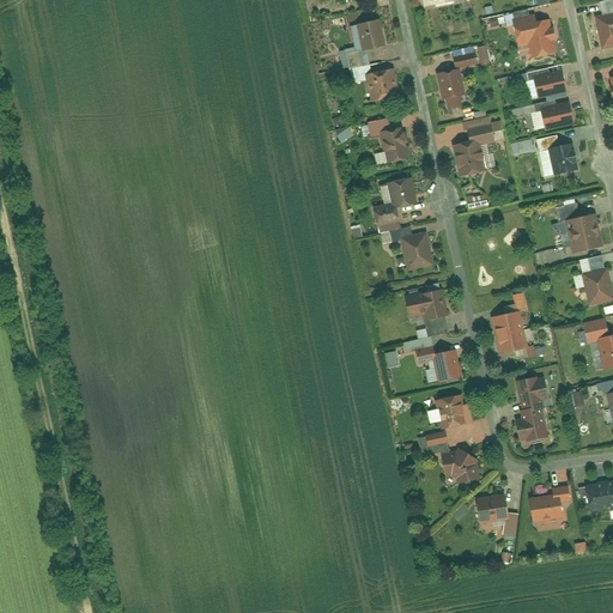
[(612,12),(598,17),(604,49),(612,47),(612,12)]
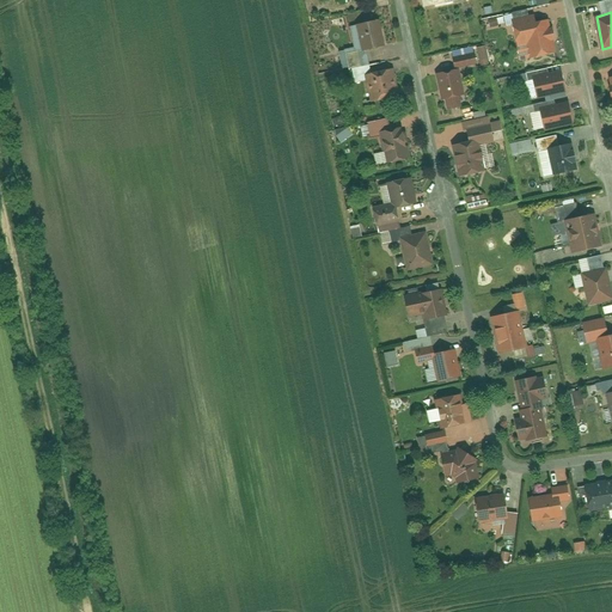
[(536,14),(514,18),(521,61),(558,51),(550,18),(538,20),(536,14)]
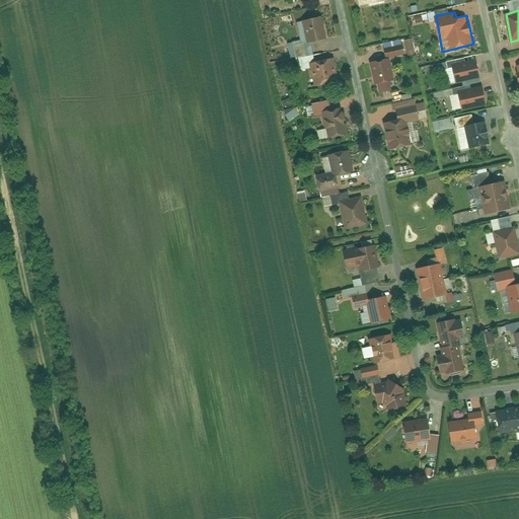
[(323,15),(304,20),(308,43),(328,39),(323,15)]
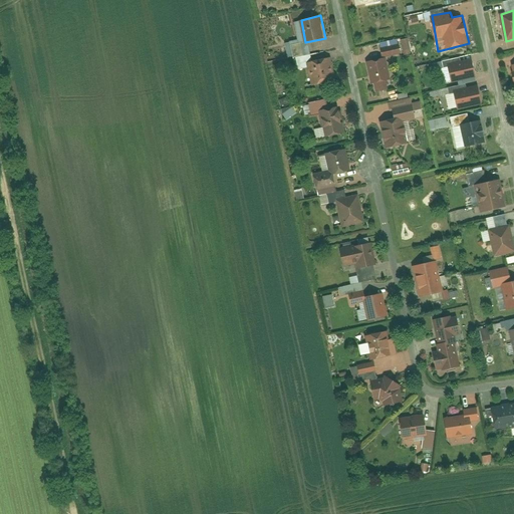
[(403,55),(410,54),(407,39),(400,40),(403,55)]
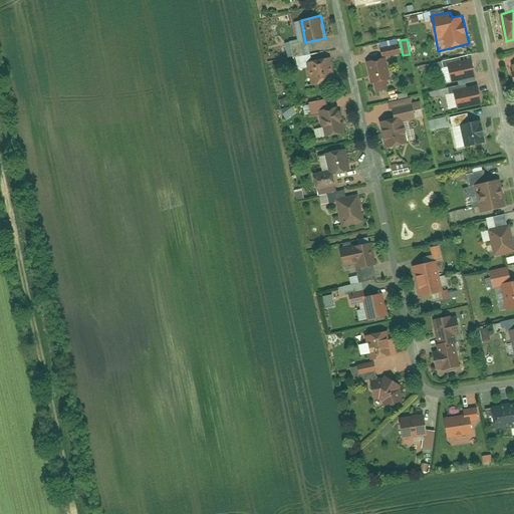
[(332,56),(307,62),(312,85),(337,80),(332,56)]
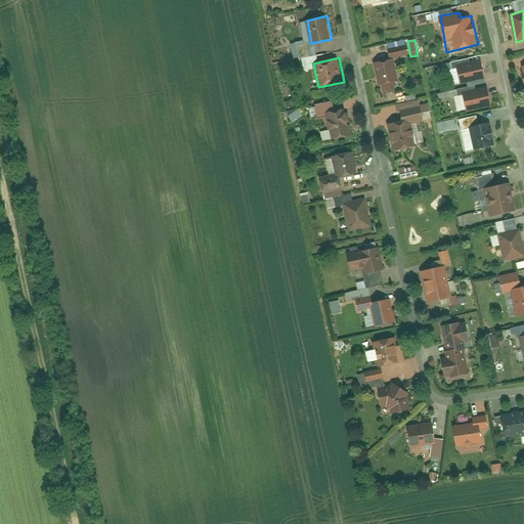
[(394,58),(375,62),(379,86),(399,81),(394,58)]
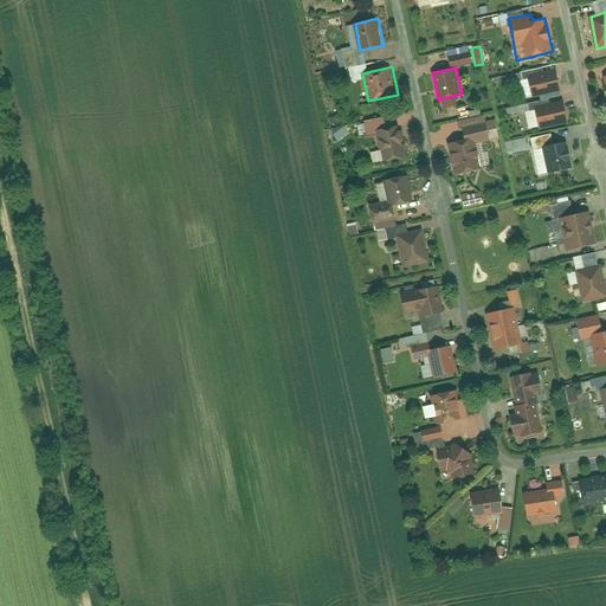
[(558,70),(529,76),(534,97),(562,90),(558,70)]
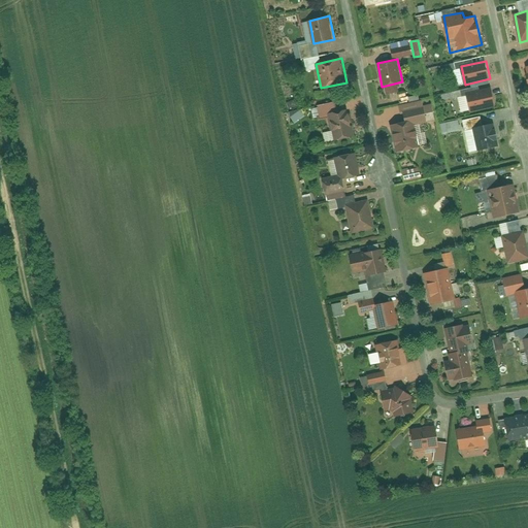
[(492,88),(467,93),(471,112),(497,106),(492,88)]
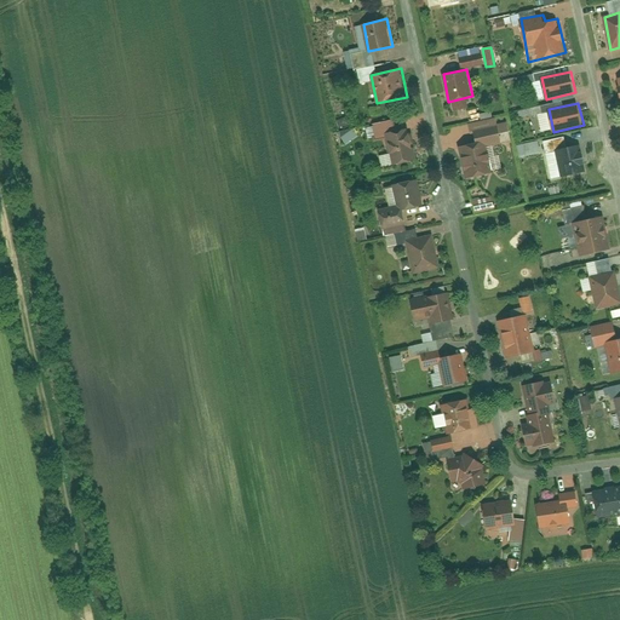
[(411,128),(388,133),(394,165),(418,160),(411,128)]
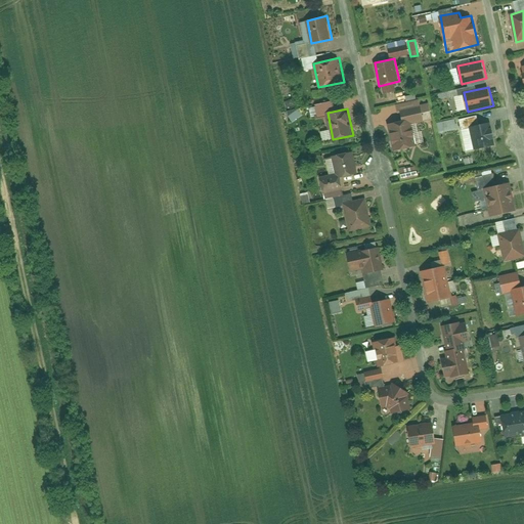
[(287,117),(291,123),(301,117),(297,111),(287,117)]
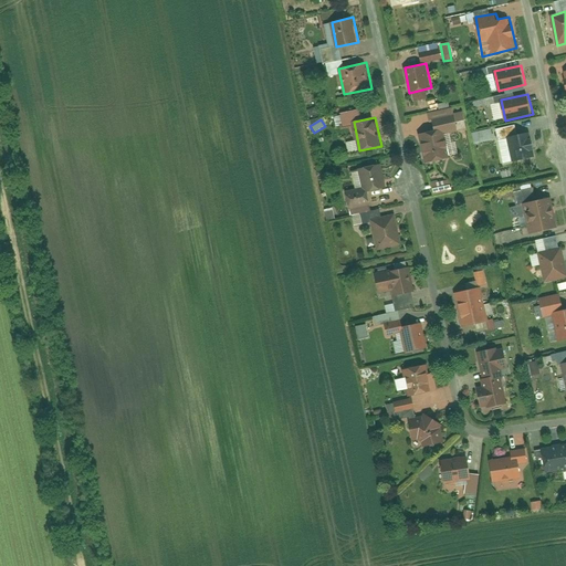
[(444,128),(420,134),(426,164),(451,157),(444,128)]
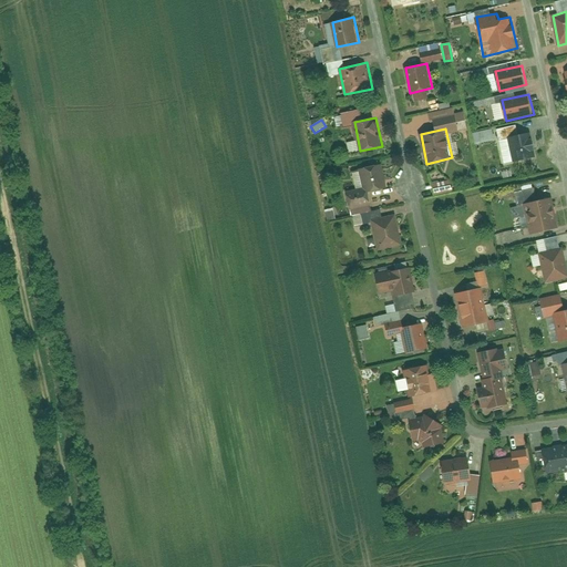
[(471,134),(473,145),(494,141),(492,130),(471,134)]
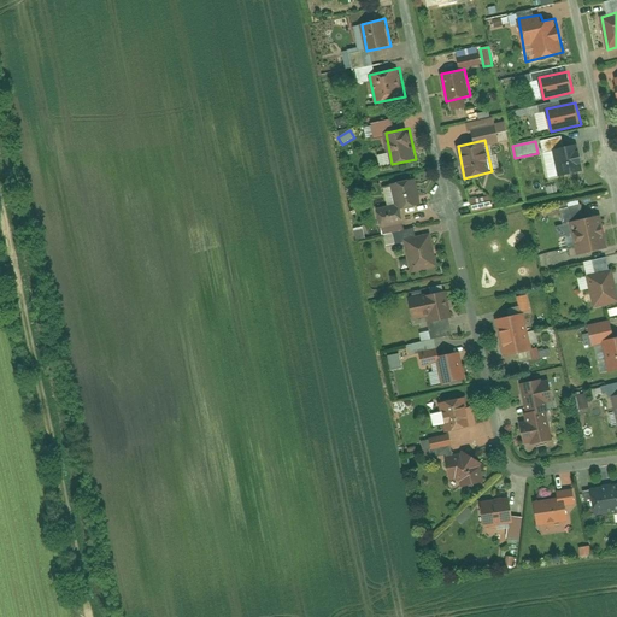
[(579,144),(554,150),(559,176),(585,170),(579,144)]
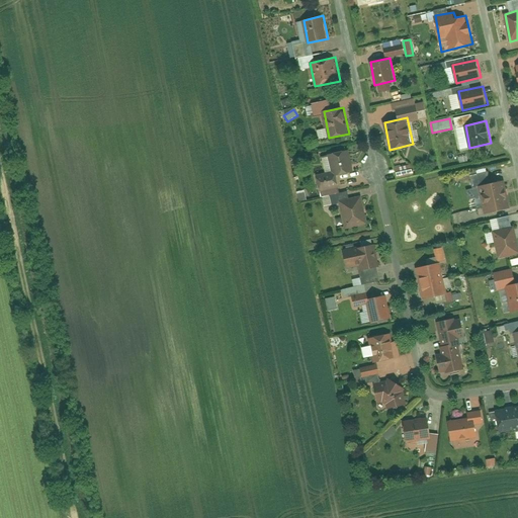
[(350,150),(329,154),(332,170),(318,174),(321,191),(340,186),(337,175),(355,171),(350,150)]
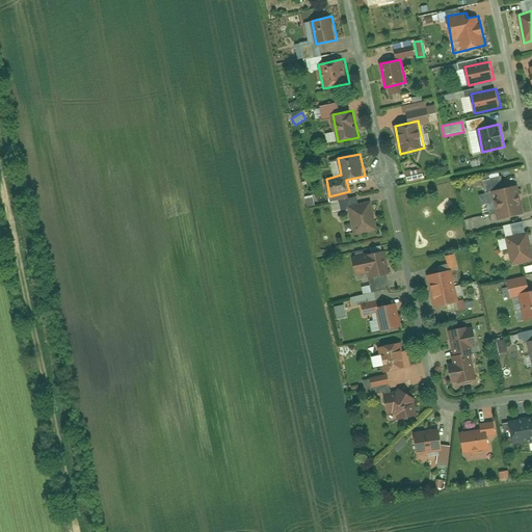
[(420,170),(404,175),(406,183),(422,179),(420,170)]
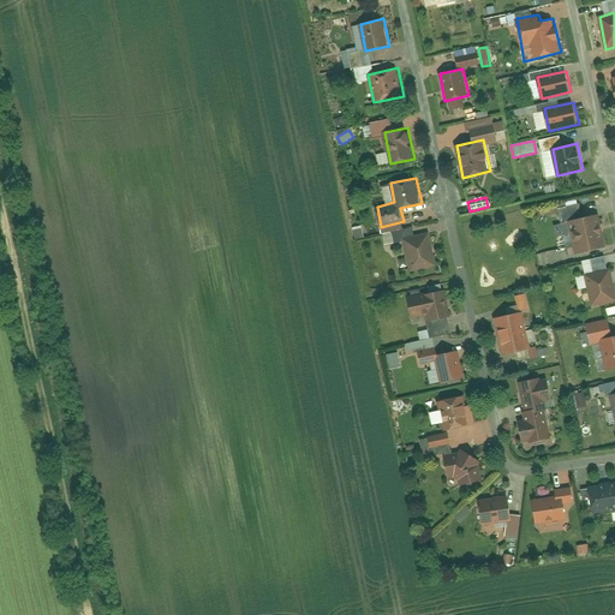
[(599,214),(569,221),(575,254),(607,246),(599,214)]
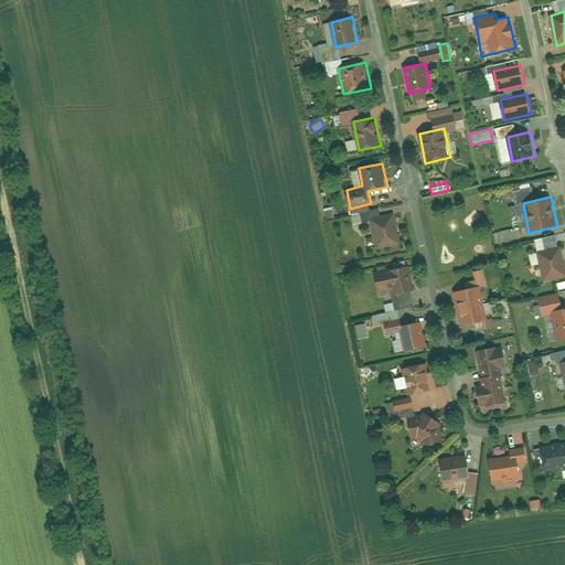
[(394,214),(371,219),(377,249),(402,244),(394,214)]
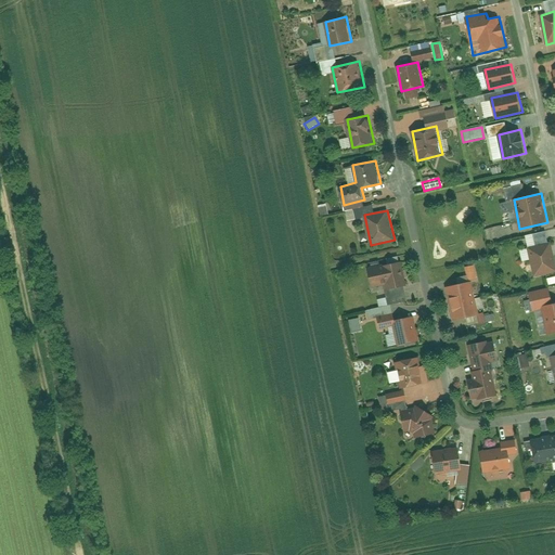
[(554,258),(551,242),(529,247),(534,278),(554,272),(554,258)]
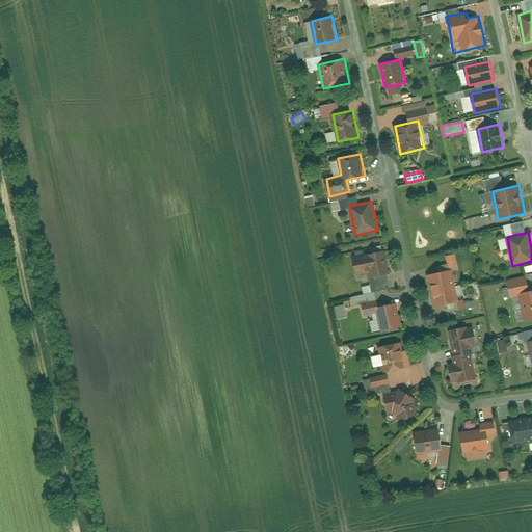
[(369,259),(353,261),(356,276),(371,272),(373,277),(391,273),(386,250),(368,254),(369,259)]
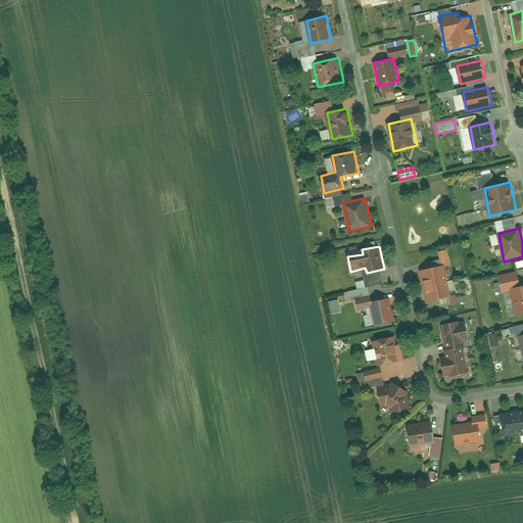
[(438,251),(439,266),(449,265),(447,250),(438,251)]
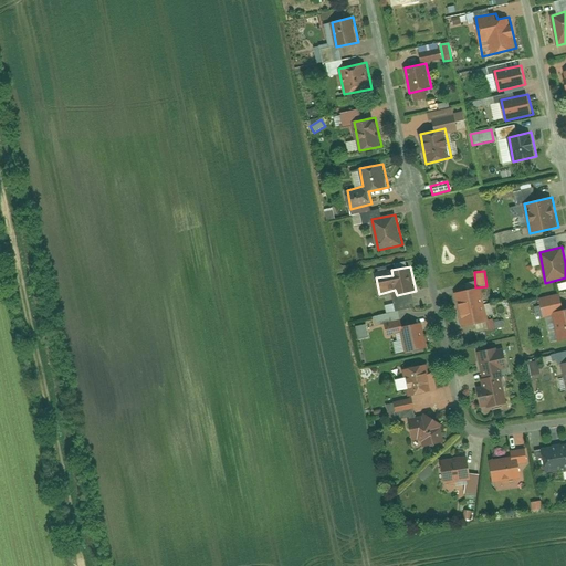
[(482,287),(456,293),(463,326),(490,321),(482,287)]
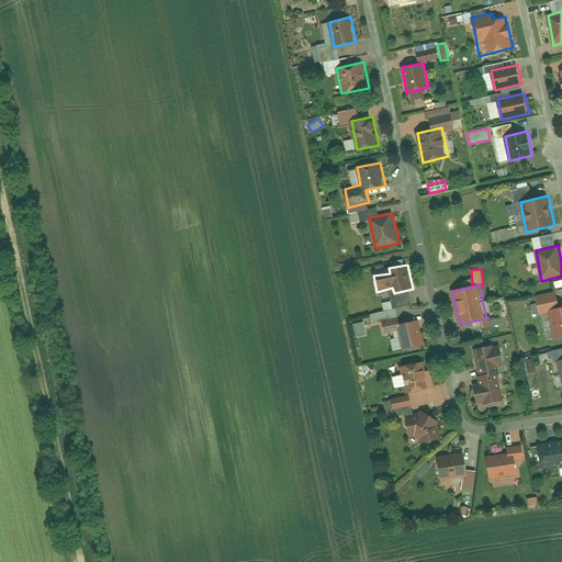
[(561,306),(548,311),(555,338),(561,336),(561,306)]
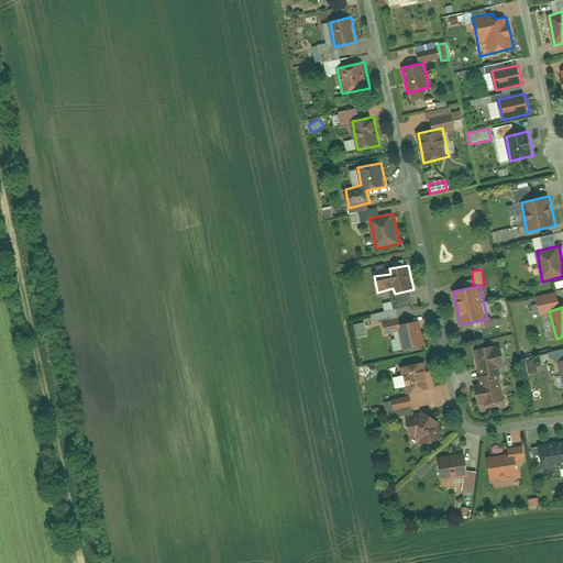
[(421,321),(399,324),(404,350),(427,345),(421,321)]
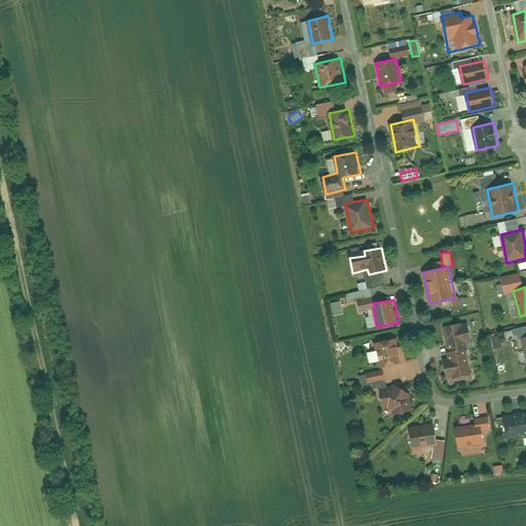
[(331,315),(341,313),(339,302),(329,304),(331,315)]
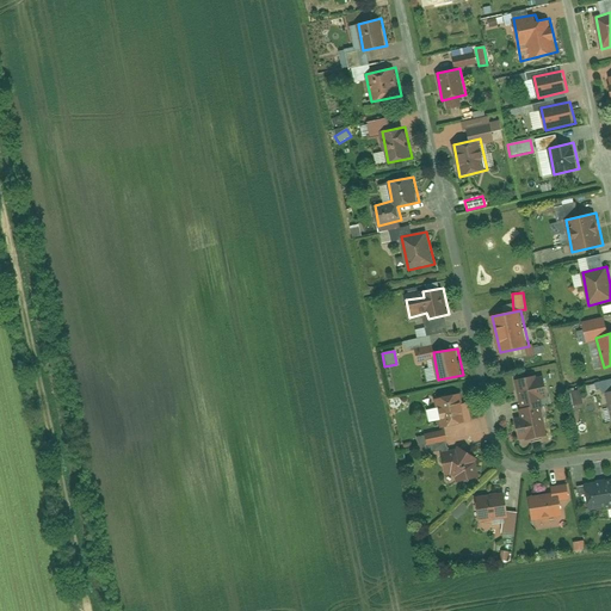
[(538,375),(516,380),(522,408),(531,406),(532,408),(542,407),(544,406),(542,397),(549,396),(543,376),(538,377),(538,375)]
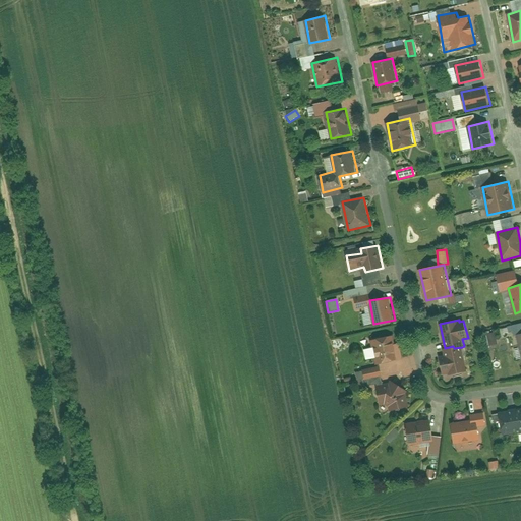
[(395,335),(371,339),(377,364),(399,359),(395,335)]
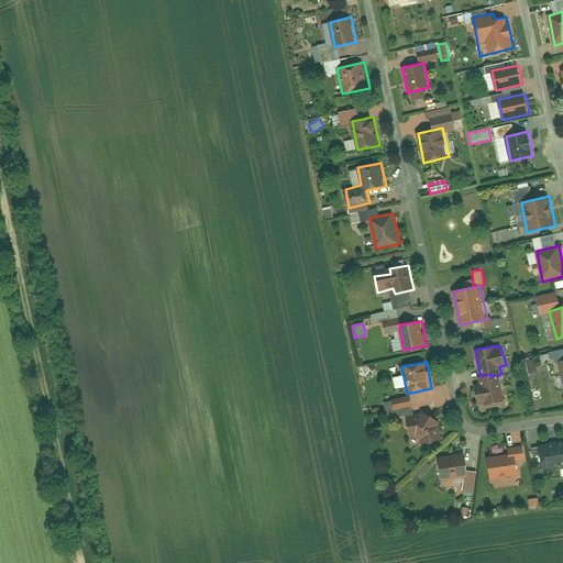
[(477,392),(479,406),(505,401),(499,375),(490,376),(489,374),(481,376),(478,376),(481,390),(477,392)]
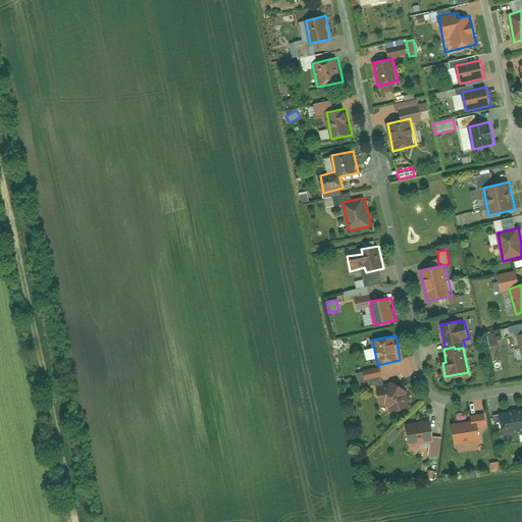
[(359,389),(381,383),(377,368),(355,373),(359,389)]
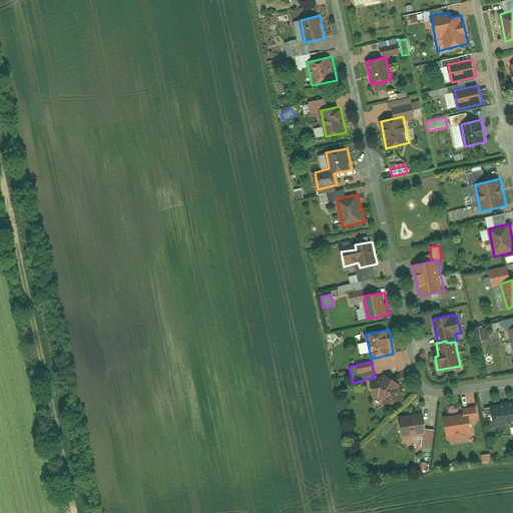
[(384,377),(372,379),(375,399),(380,398),(384,400),(385,405),(404,401),(401,388),(402,385),(386,374),(384,377)]
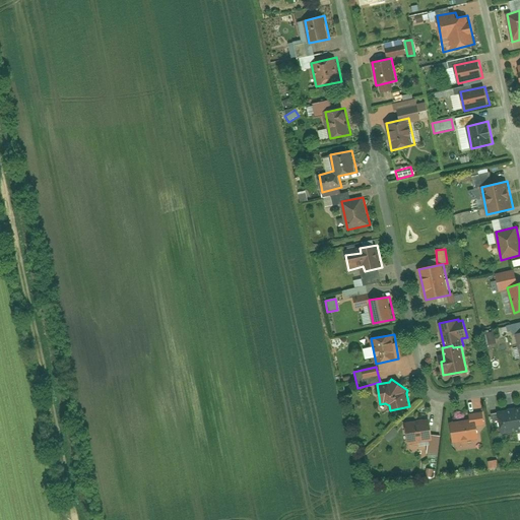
[(519,407),(499,411),(502,435),(519,431),(519,407)]
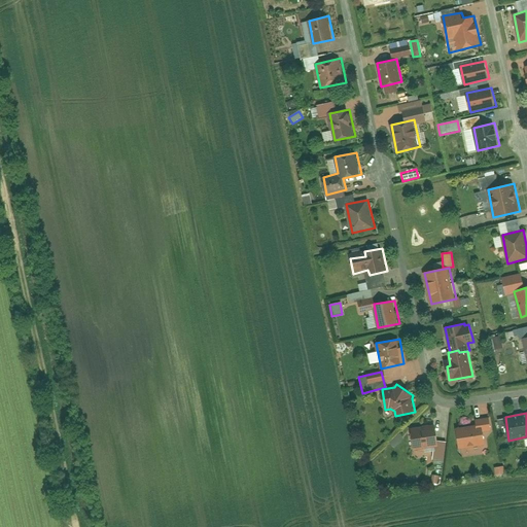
[(483,423),(457,428),(459,449),(487,445),(483,423)]
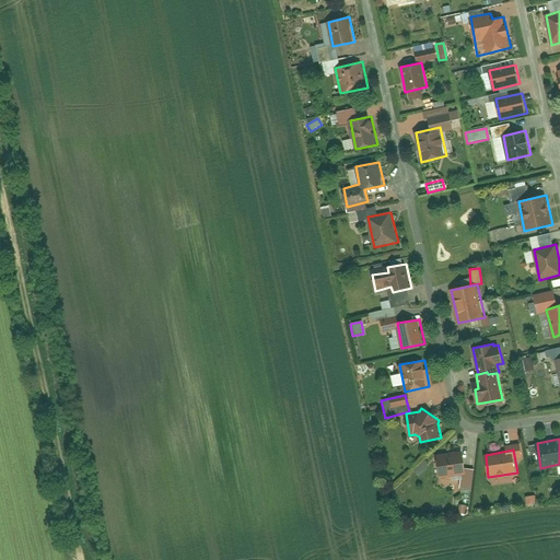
[(463,452),(438,455),(441,478),(467,475),(463,452)]
